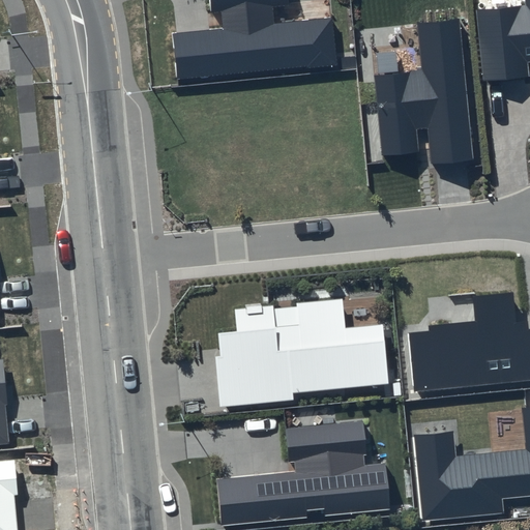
[(288,0),(209,0),(210,11),(222,11),(224,29),(172,33),(177,79),(337,64),(331,18),(274,23),(273,6),(289,4),(288,0)]
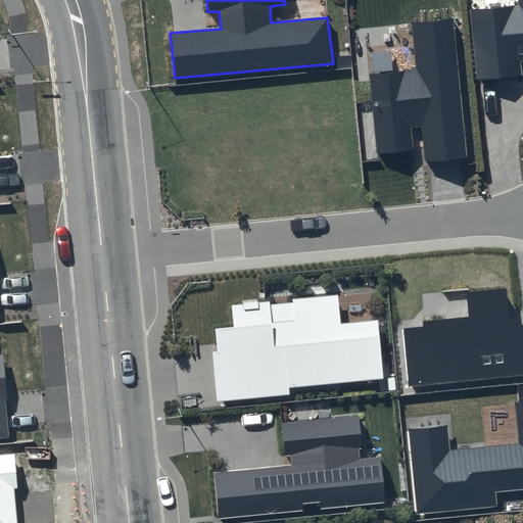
[(522,0),(518,0),(519,5),(471,10),(477,80),(522,75),(522,0)]
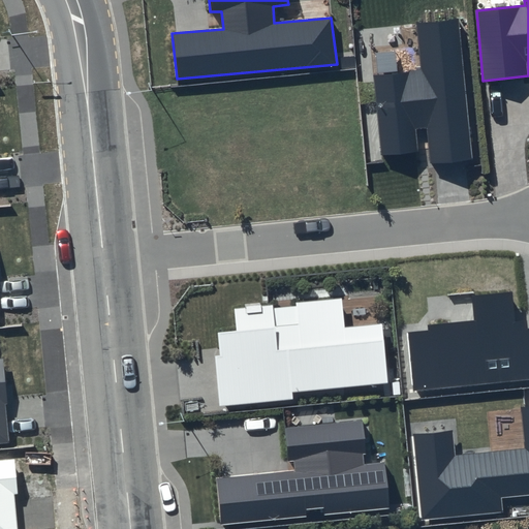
[(458,18),(415,22),(419,69),(373,74),(381,156),(418,152),(416,128),(427,127),(430,164),(473,159),(458,18)]
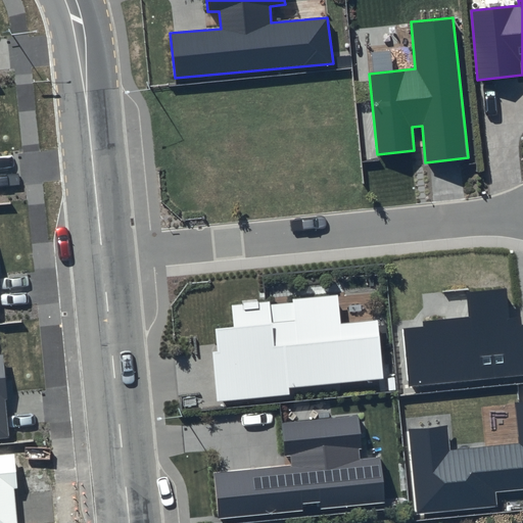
[(506,288),(467,293),(469,316),(423,322),(424,326),(403,329),(409,384),(522,372),(522,324),(521,325),(520,317),(510,318),(506,288)]
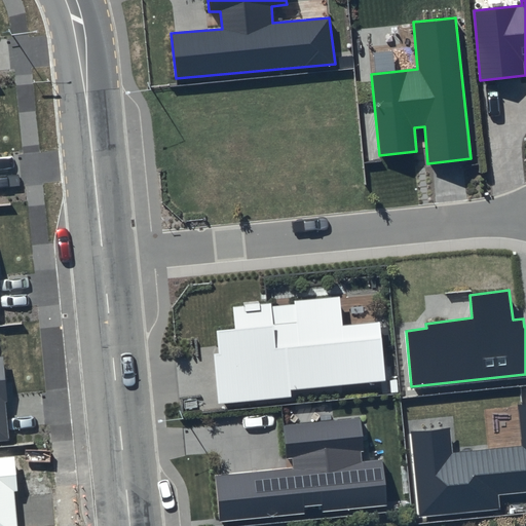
[(340,296),(232,307),(234,330),(217,332),(219,353),(214,353),(217,403),(292,397),(291,389),(385,380),(379,322),(343,325),(340,296)]
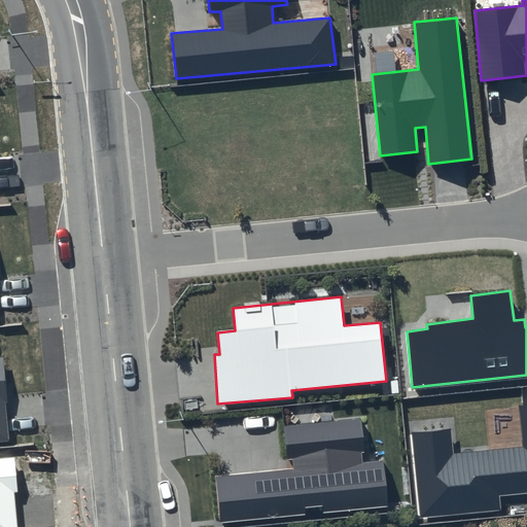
[(0,441),(11,440),(3,357),(0,357),(0,441)]
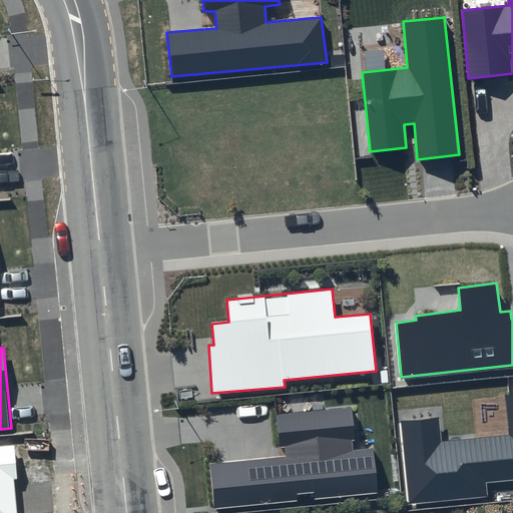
[(438,418),(402,422),(410,504),(487,496),(486,482),(512,479),(512,394),(504,396),(508,435),(441,442),(438,418)]
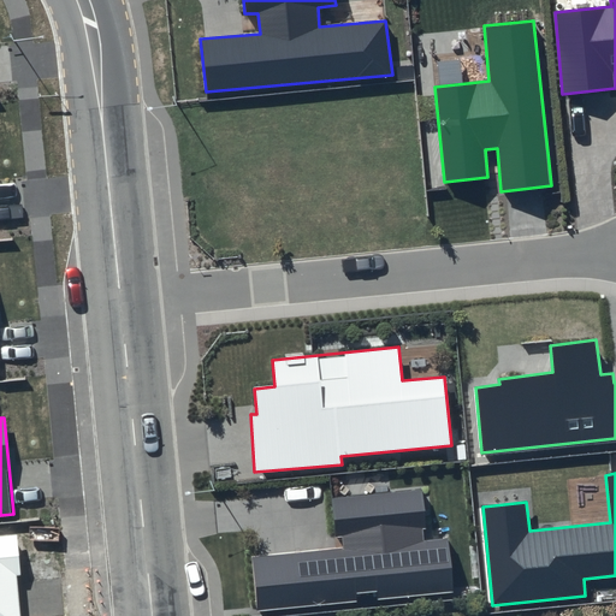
[(420,489),(332,497),(336,538),(343,538),(344,548),(252,557),(256,611),(454,592),(449,539),(425,540),(420,489)]
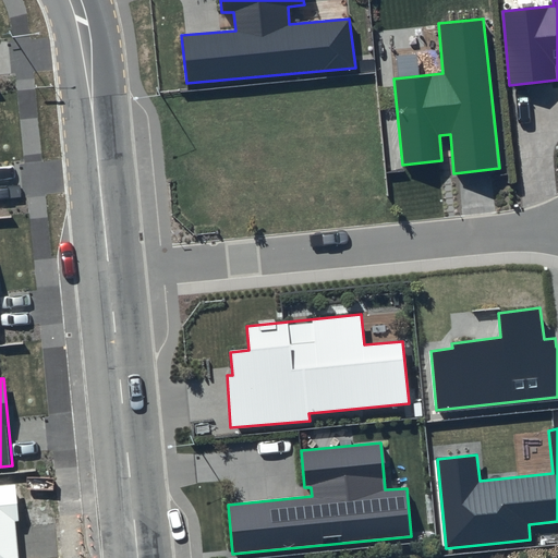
[(0,557),(20,557),(12,484),(0,484),(0,557)]
